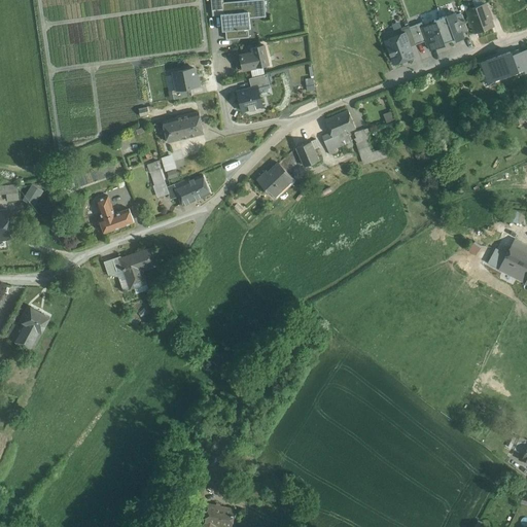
[(231,4),(232,3),(231,0),(217,0),(219,18),(227,16),(232,15),(231,4)]
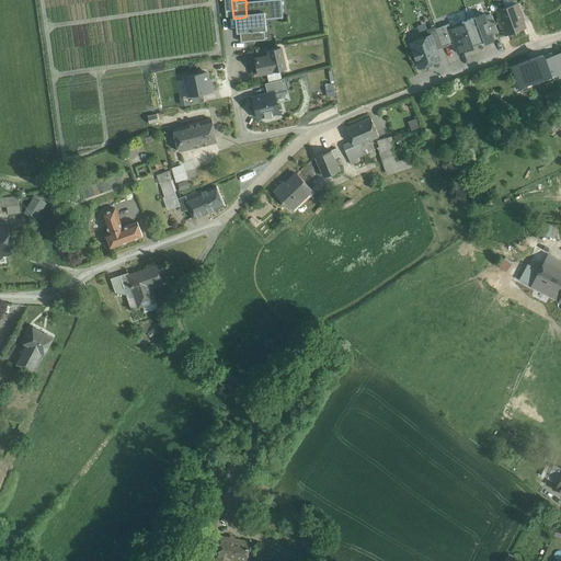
[(273,14),(273,21),(292,19),(289,0),(247,3),(245,4),(247,16),(273,14)]
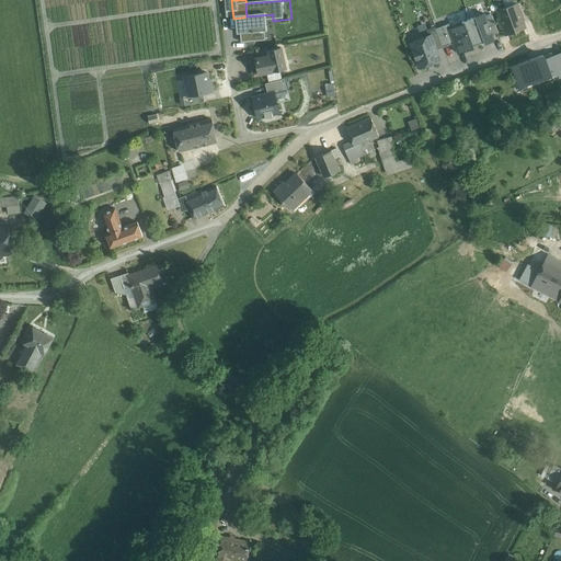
[(518,3),(494,11),(503,35),(527,26),(524,18),(525,16),(523,9),(521,9),(518,3)]
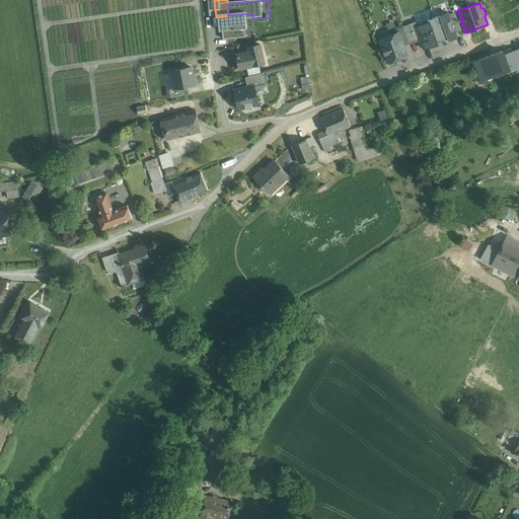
[(228,15),(224,16),(225,32),(230,32),(253,29),(252,19),(252,13),(228,15)]
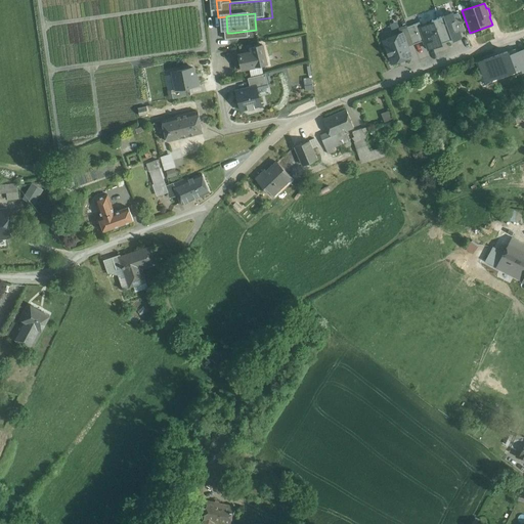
[(422,26),(421,27),(426,39),(430,49),(453,40),(445,17),(422,26)]
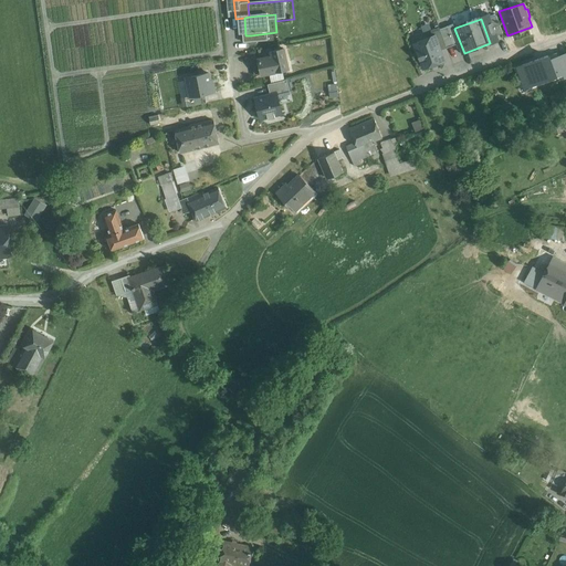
[(454,29),(456,28),(453,23),(439,29),(447,46),(460,42),(454,29)]
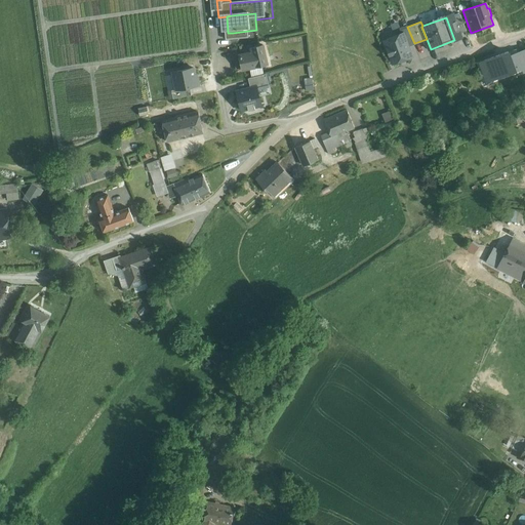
[(256,30),(233,33),(234,40),(257,38),(256,30)]
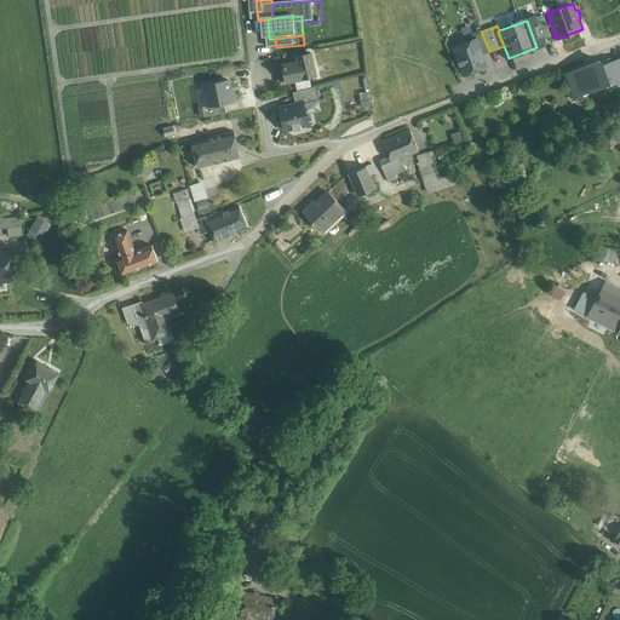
[(477,38),(453,45),(464,76),(487,68),(477,38)]
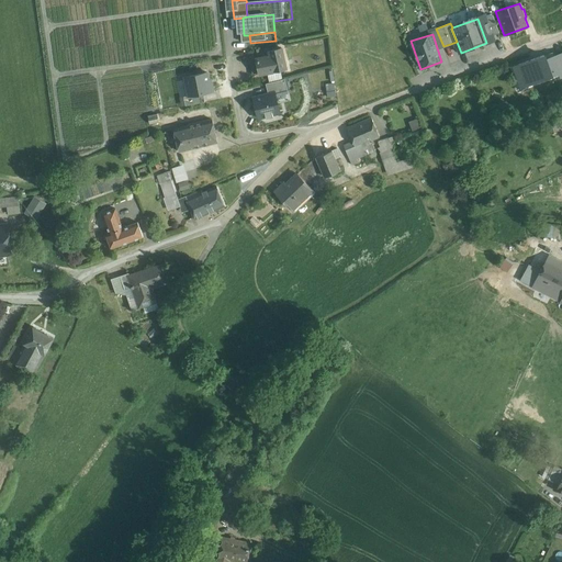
[(281,48),(269,51),(270,56),(257,58),(260,72),(285,67),(281,48)]
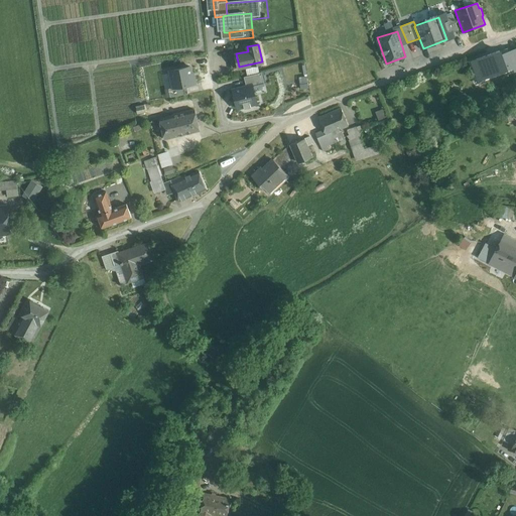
[(239,67),(236,53),(228,55),(231,69),(239,67)]
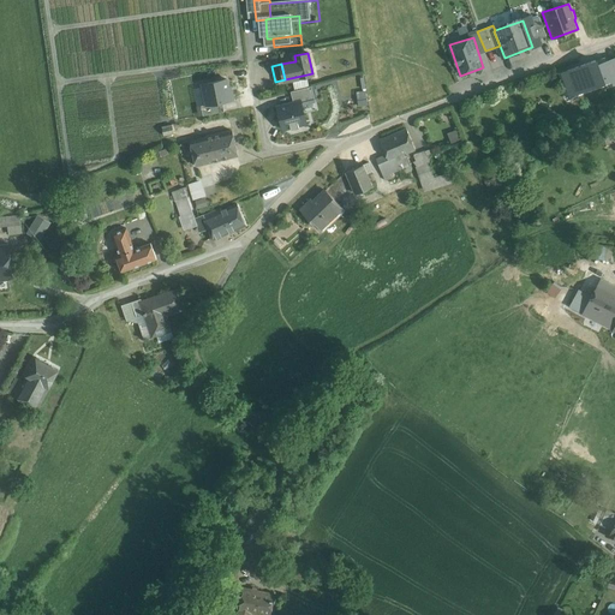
[(206,105),(232,100),(227,78),(202,83),(206,105)]
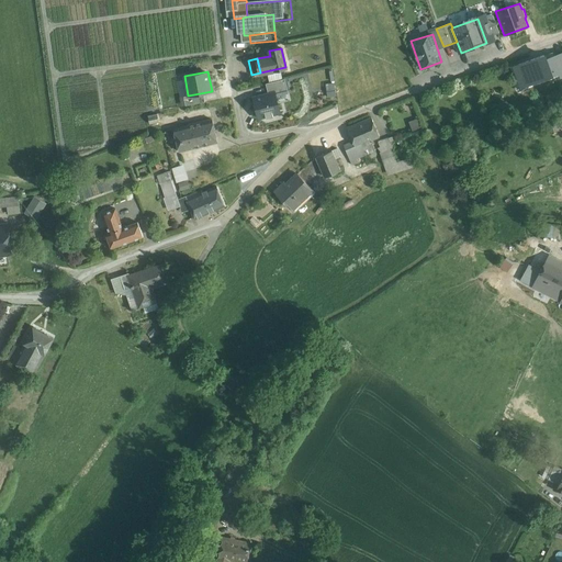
[(253,97),(258,119),(281,112),(276,90),(253,97)]
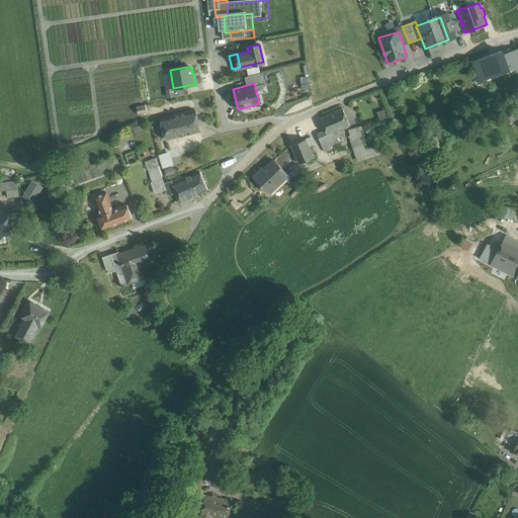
[(145,104),(136,107),(138,113),(147,111),(145,104)]
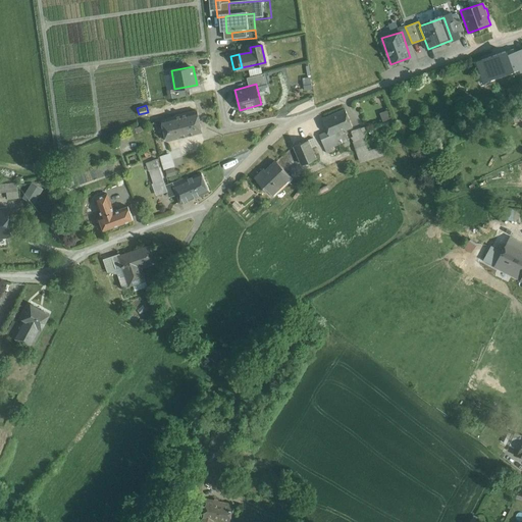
[(349,105),(327,115),(333,129),(335,134),(343,129),(357,123),(349,105)]
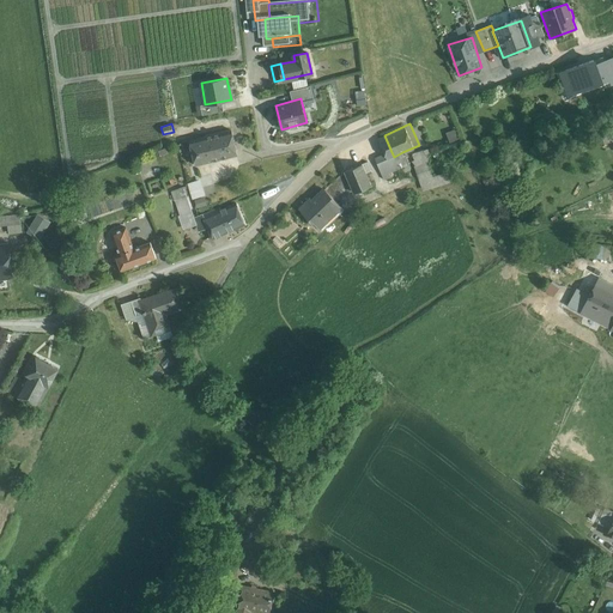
[(451,141),(460,138),(456,128),(447,132),(451,141)]
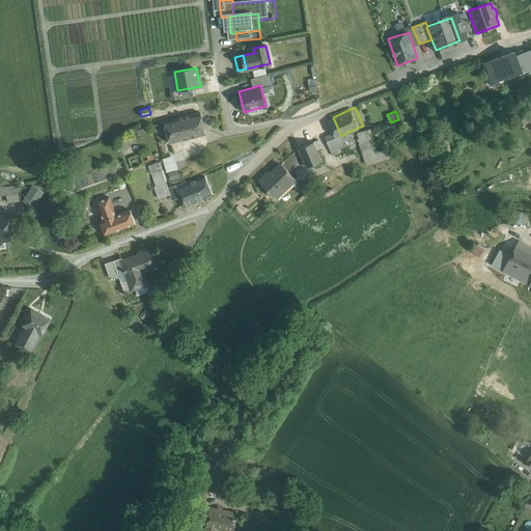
[(199,112),(164,121),(169,143),(205,134),(199,112)]
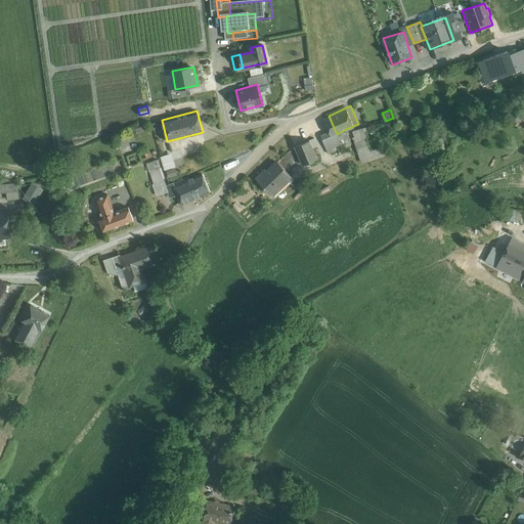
[(360,163),(384,157),(382,147),(370,149),(364,127),(352,130),(360,163)]
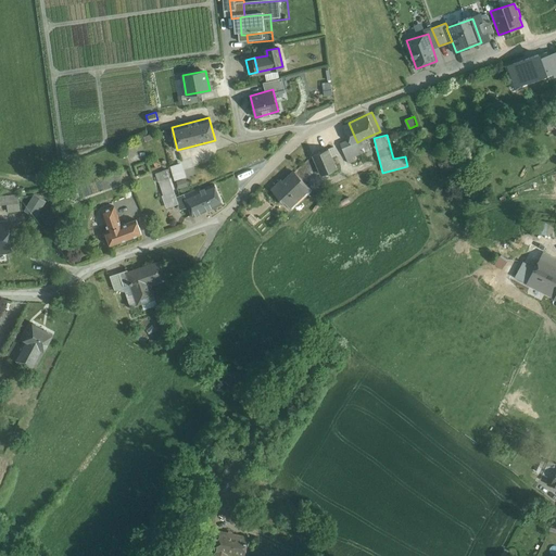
[(357,142),(355,138),(344,143),(350,158),(369,149),(365,138),(357,142)]
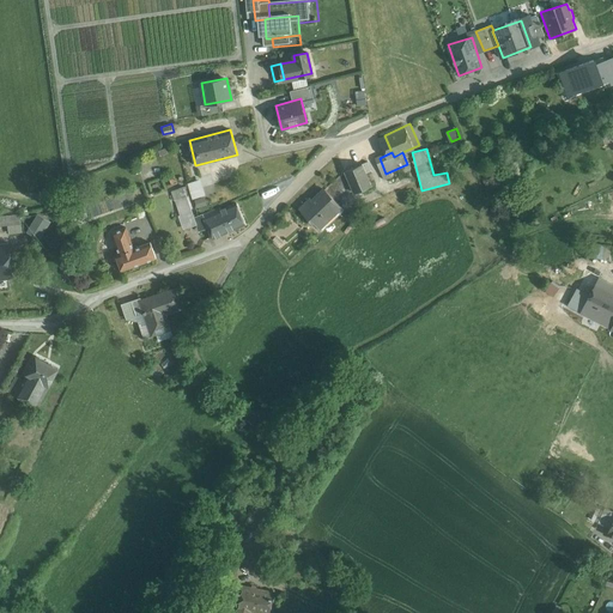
[(368,162),(362,164),(368,178),(375,176),(368,162)]
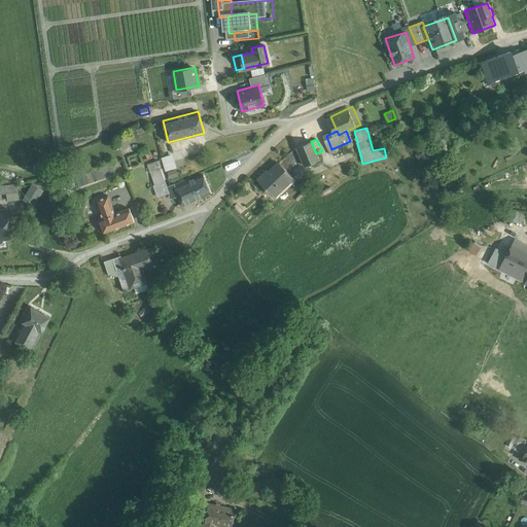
[(316,153),(311,141),(296,147),(303,162),(305,167),(319,161),(316,153)]
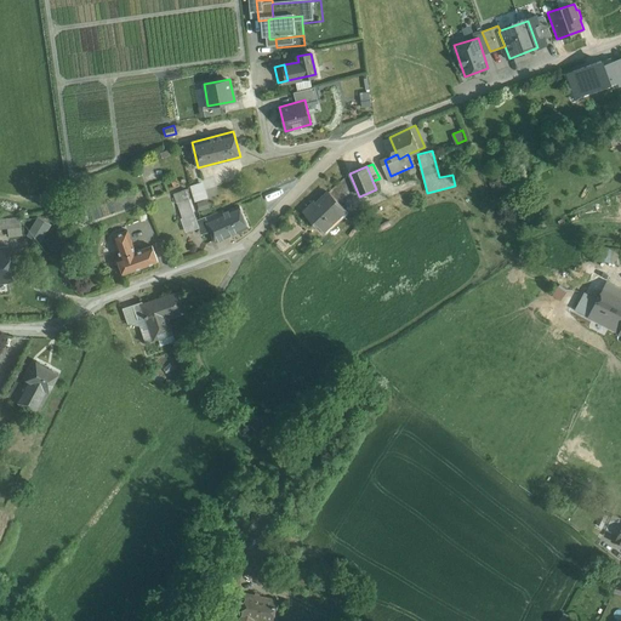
[(349,174),(330,194),(341,206),(357,191),(349,174)]
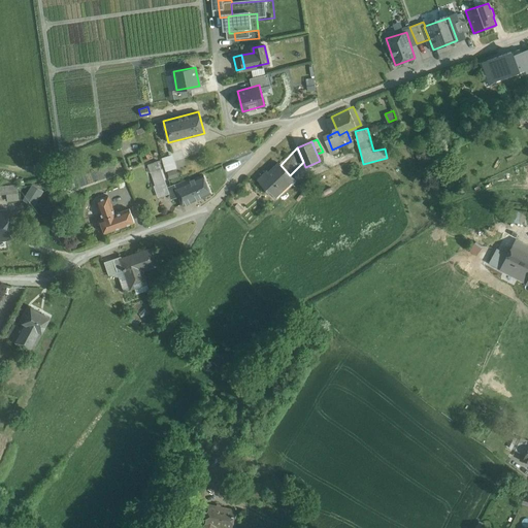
[(162,156),(168,178),(179,175),(173,153),(162,156)]
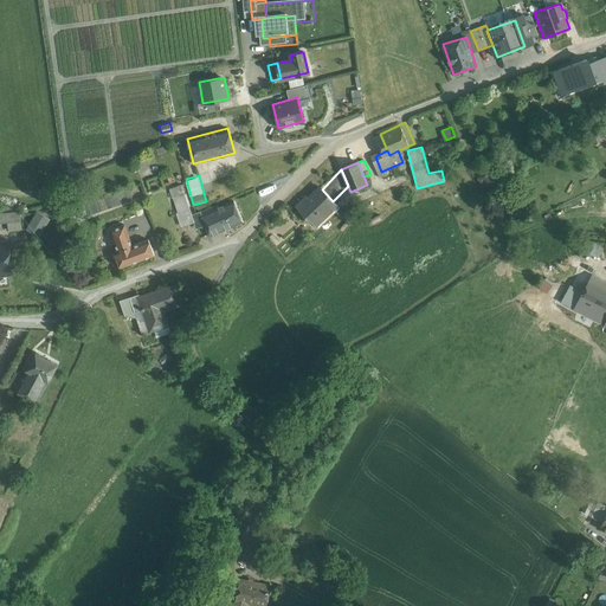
[(176,186),(169,188),(175,204),(182,201),(176,186)]
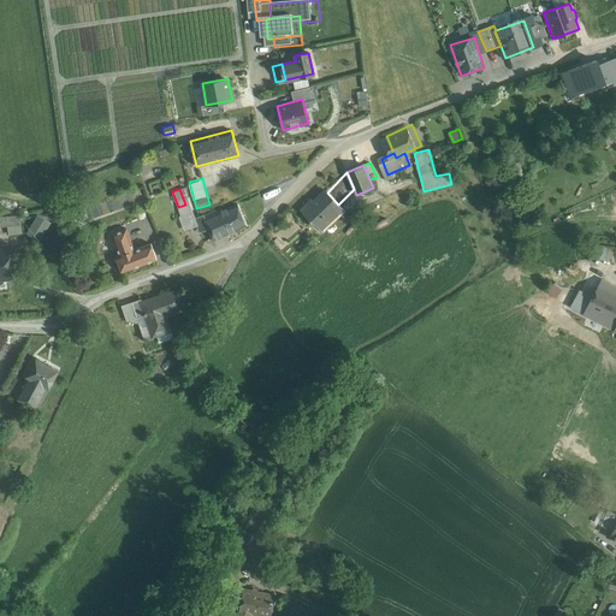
[(326,191),(314,203),(312,201),(302,211),(320,231),(343,209),(338,205),(327,193),(326,191)]
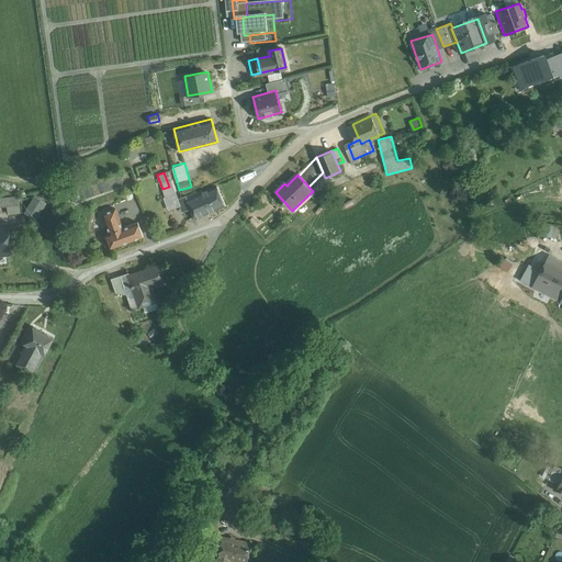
[(169,187),(163,189),(165,197),(176,193),(173,186),(169,187)]
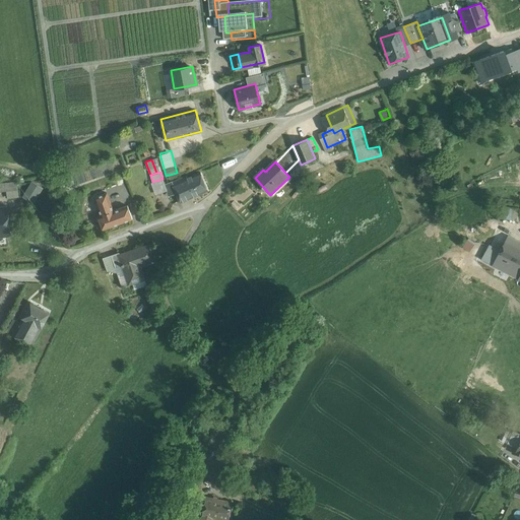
[(200,173),(187,178),(186,176),(172,182),(180,202),(207,190),(200,173)]
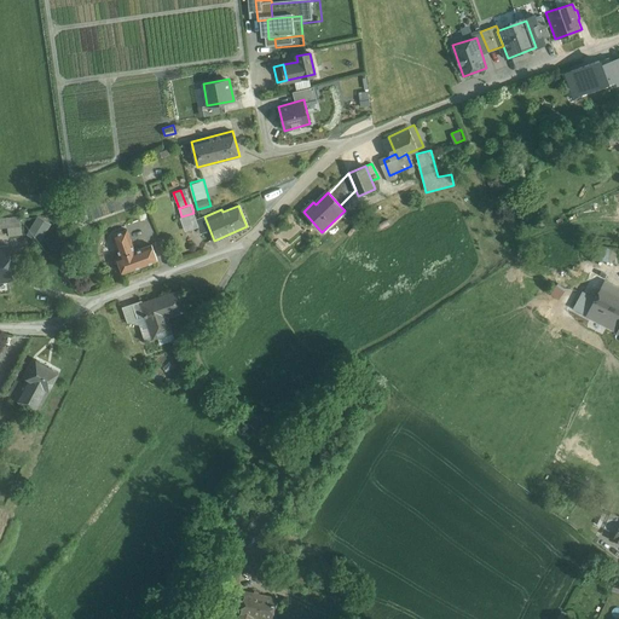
[(0,213),(0,227),(7,226),(21,225),(18,210),(0,213)]
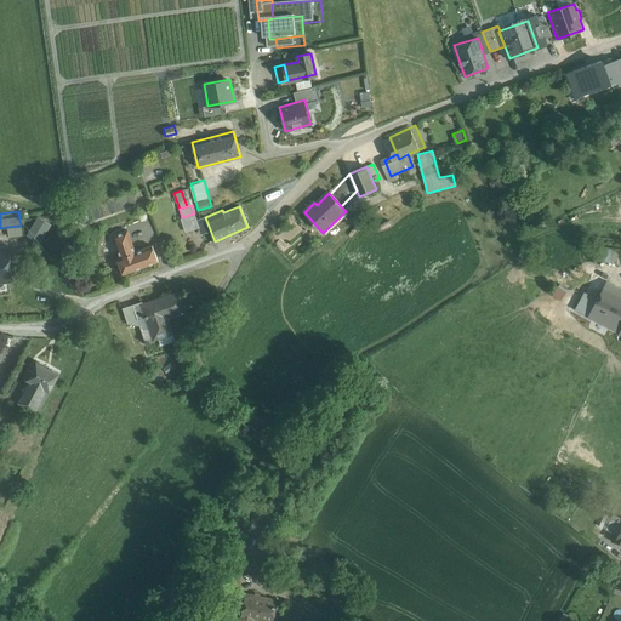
[(51,224),(38,216),(27,234),(40,243),(51,224)]
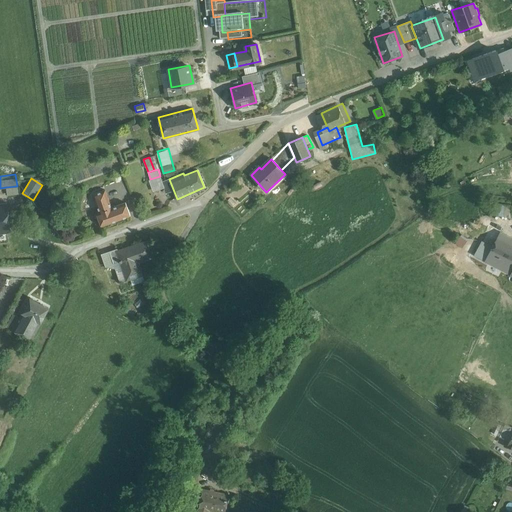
[(17,186),(6,187),(7,195),(18,194),(17,186)]
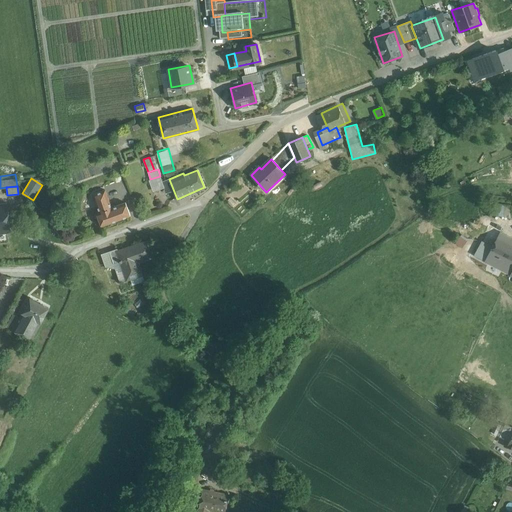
[(105,190),(93,194),(97,204),(109,200),(105,190)]
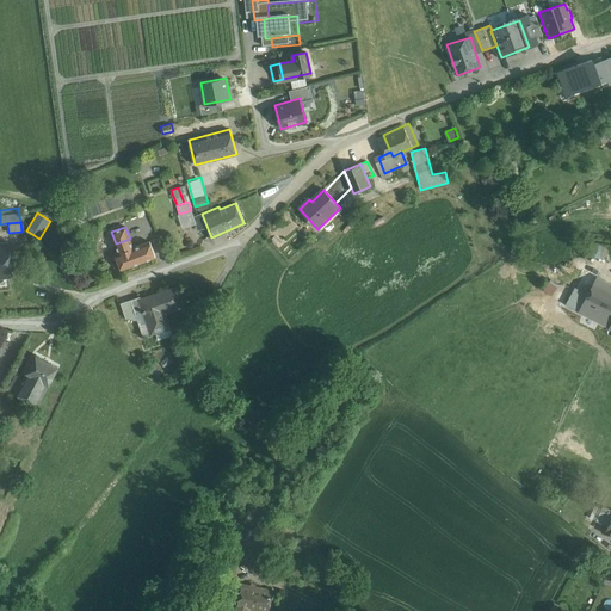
[(130,239),(116,244),(118,253),(116,254),(121,270),(155,257),(149,241),(134,247),(130,239)]
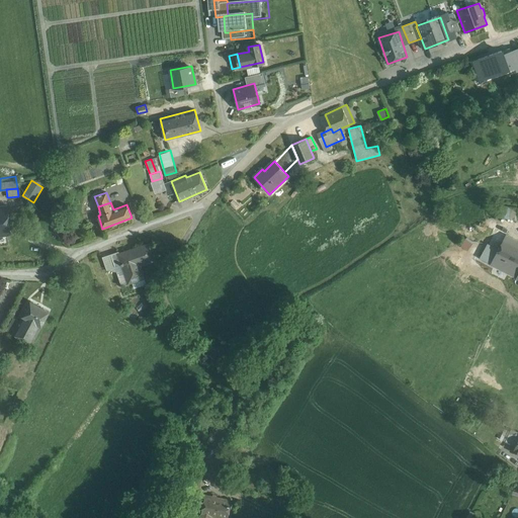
[(6,204),(0,205),(0,234),(10,233),(6,204)]
